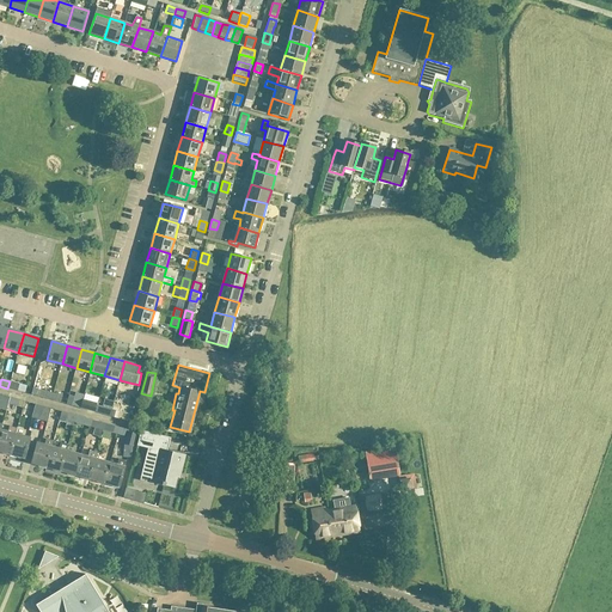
[(19,384),(10,381),(7,389),(17,391),(19,384)]
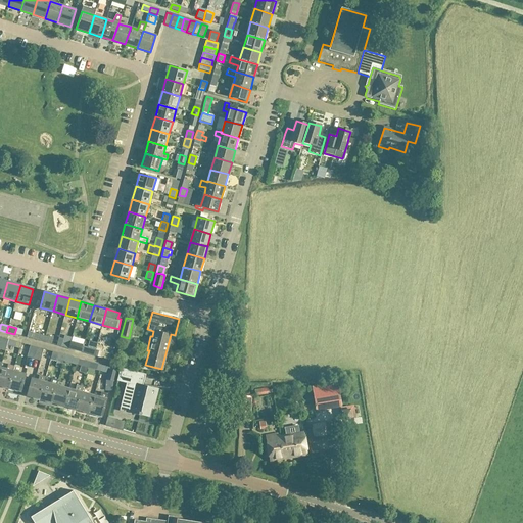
[(38,333),(38,334),(37,334),(36,340),(44,342),(46,336),(43,336),(44,334),(38,333)]
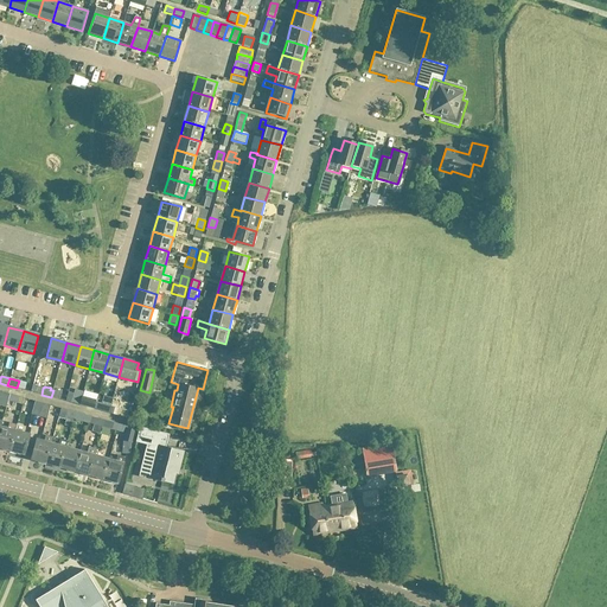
[(17,404),(18,397),(10,394),(7,401),(17,404)]
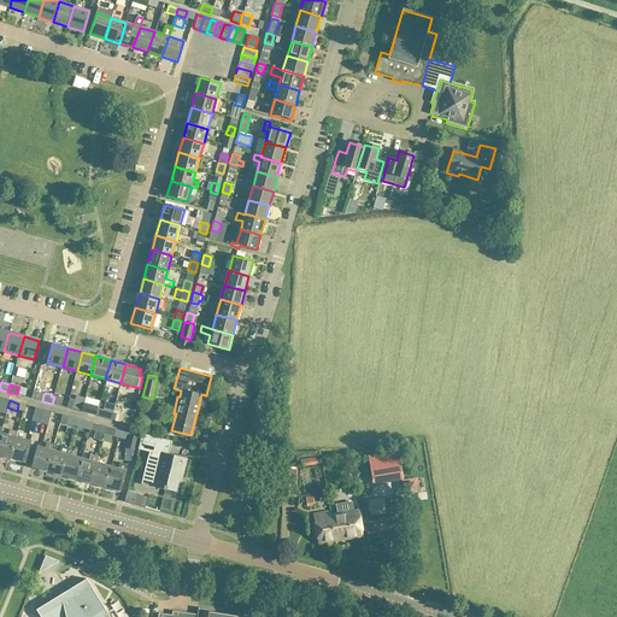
[(92,407),(82,405),(80,412),(89,415),(92,407)]
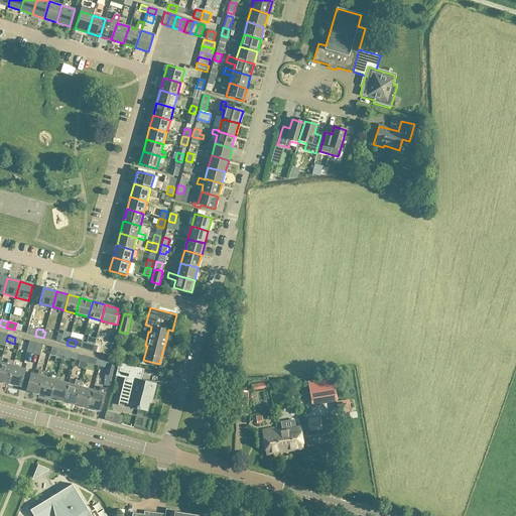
[(26,353),(32,355),(35,343),(29,342),(26,353)]
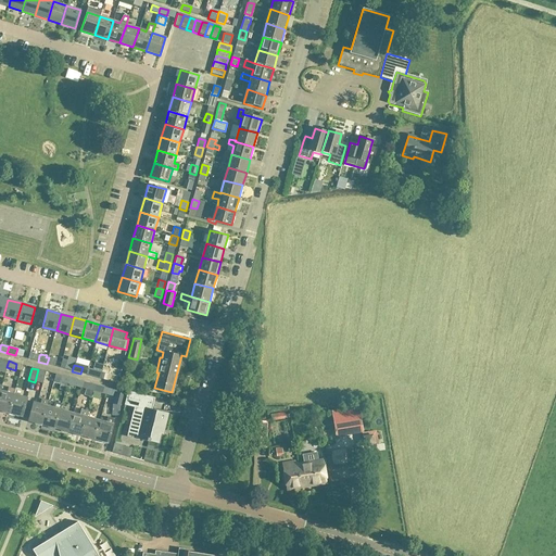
[(42,384),(46,371),(38,369),(35,382),(42,384)]
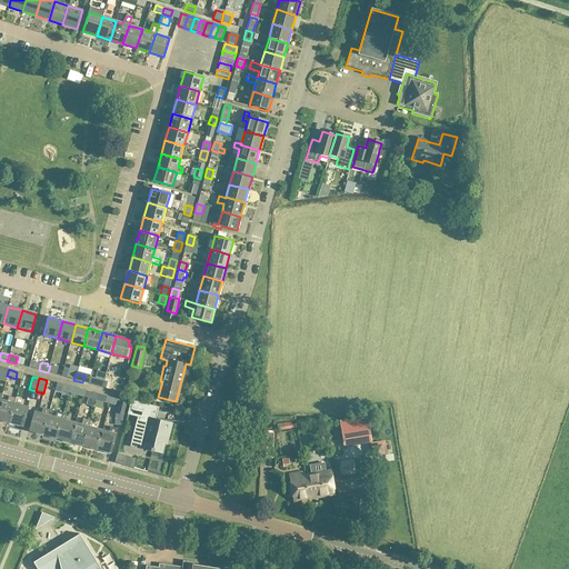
[(77,396),(79,389),(70,387),(68,393),(77,396)]
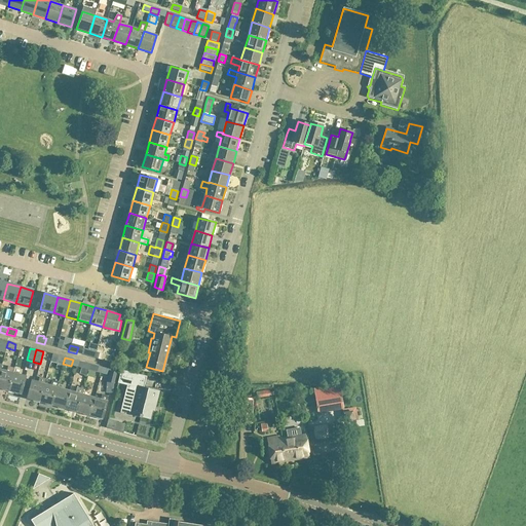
[(97,373),(98,367),(89,365),(88,370),(97,373)]
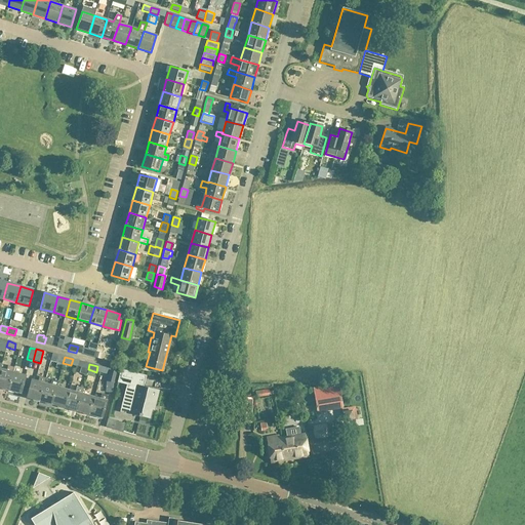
[(0,368),(0,388),(7,391),(12,372),(13,368),(7,366),(6,371),(0,368)]
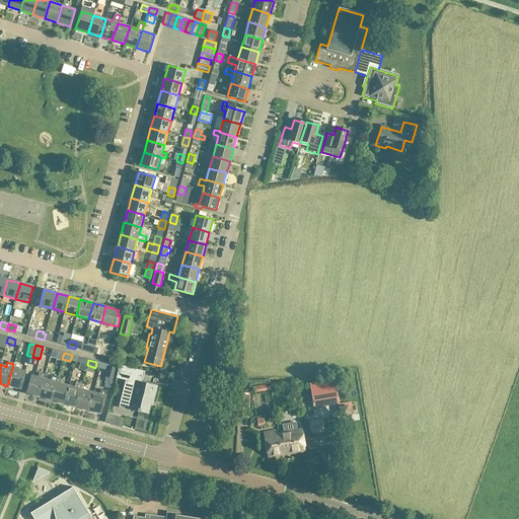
[(115,368),(108,366),(105,377),(112,379),(115,368)]
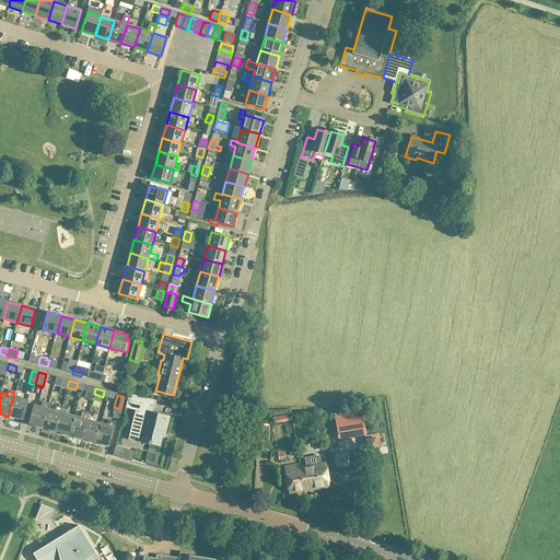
[(162,432),(164,433),(168,418),(152,413),(155,401),(129,395),(126,408),(137,411),(130,439),(148,443),(148,444),(151,445),(151,444),(159,446),(162,432)]
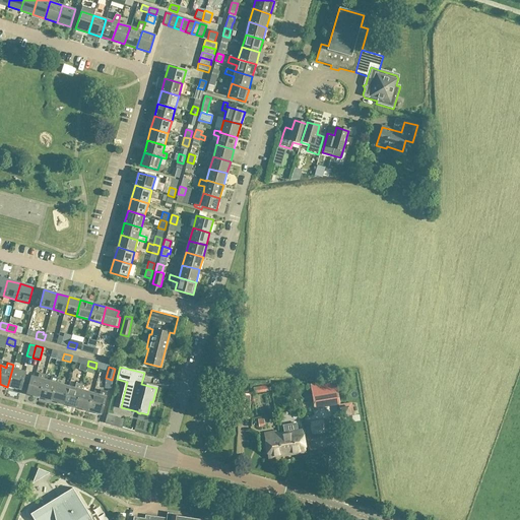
[(12,369),(7,387),(20,390),(25,373),(12,369)]
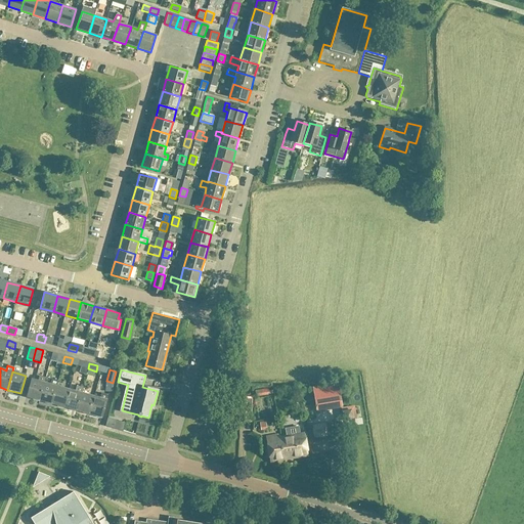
[(39,400),(44,383),(45,379),(39,377),(38,381),(31,379),(26,397),(39,400)]
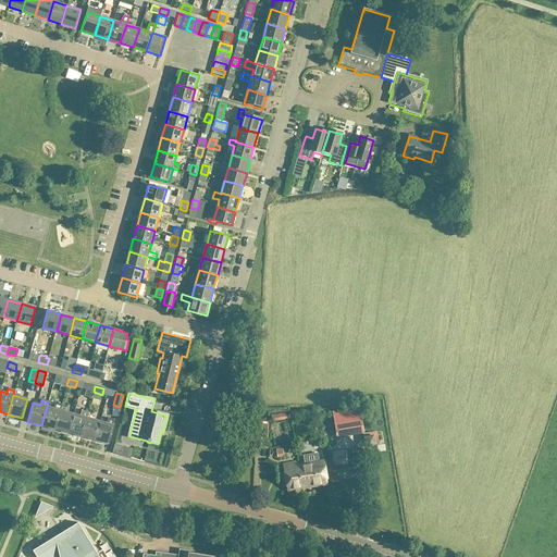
[(54,430),(59,410),(61,405),(54,403),(53,408),(47,407),(41,425),(54,430)]
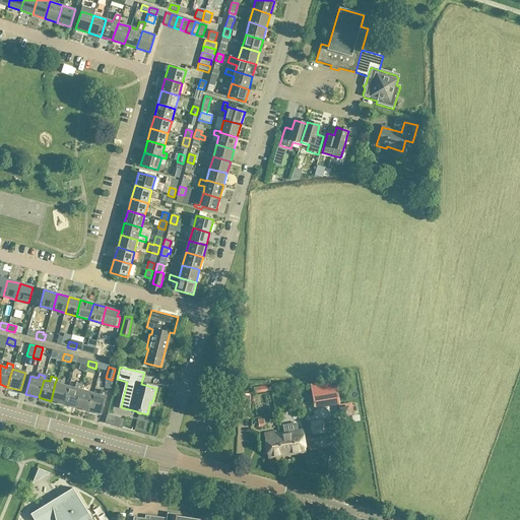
[(335,381),(321,383),(310,385),(314,409),(339,405),(335,381)]
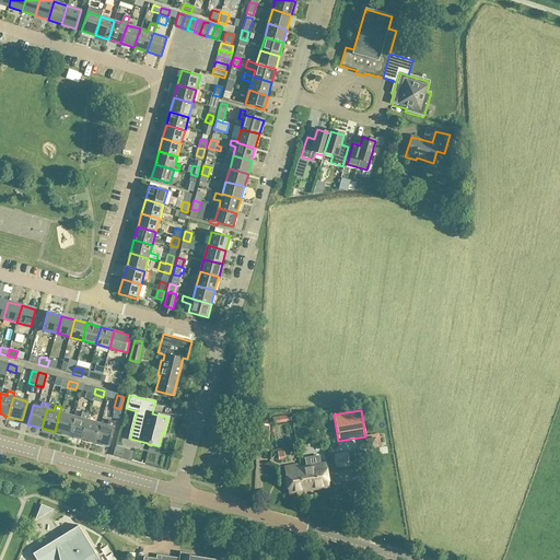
[(68,435),(73,417),(59,412),(55,432),(68,435)]
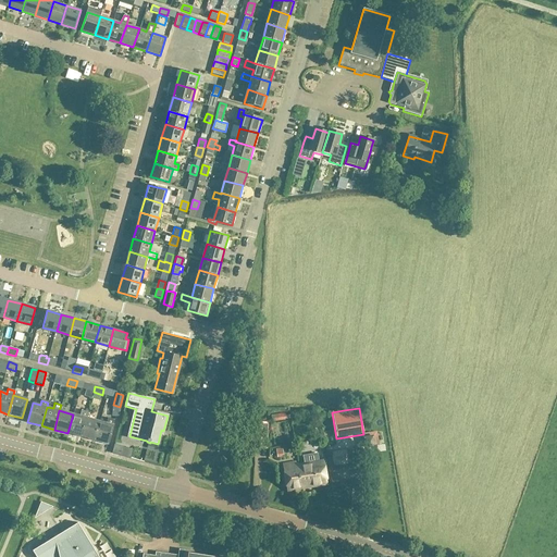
[(73,415),(67,433),(81,437),(86,418),(87,412),(81,410),(79,416),(73,415)]
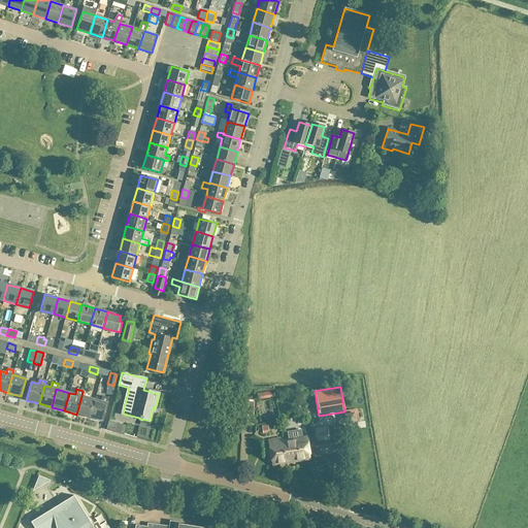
[(256,394),(258,400),(270,398),(269,391),(256,394)]
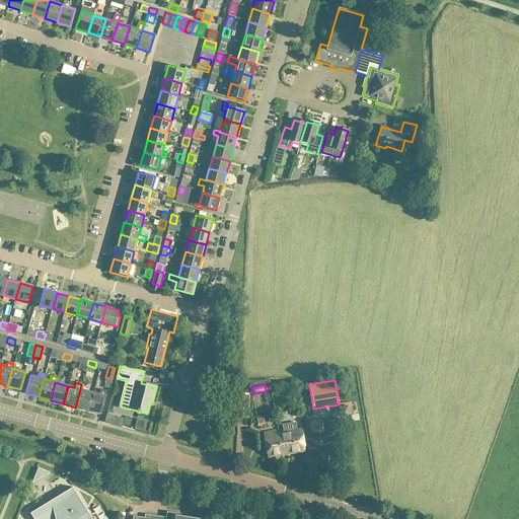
[(87,411),(92,392),(80,389),(75,408),(87,411)]
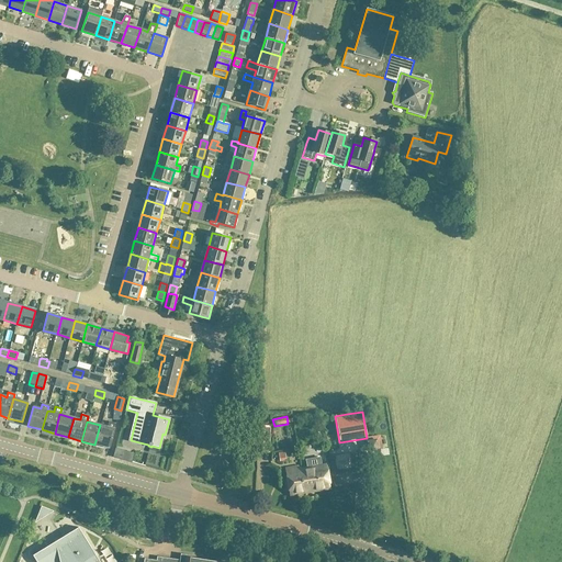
[(100,425),(94,445),(109,449),(114,429),(113,429),(114,424),(109,423),(108,427),(100,425)]
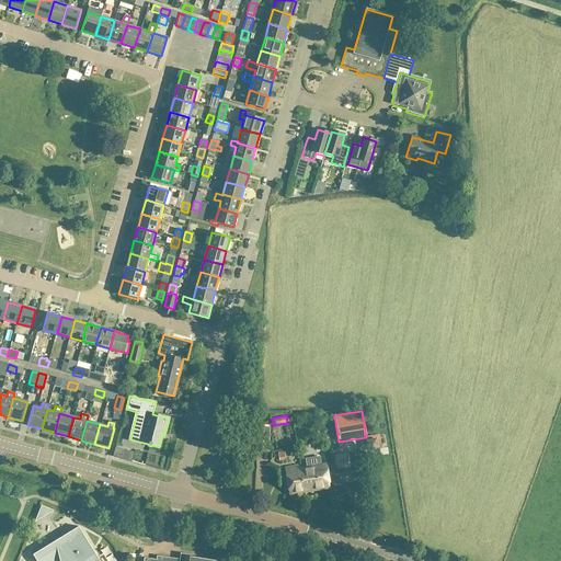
[(270,426),(258,425),(255,451),(268,453),(270,426)]
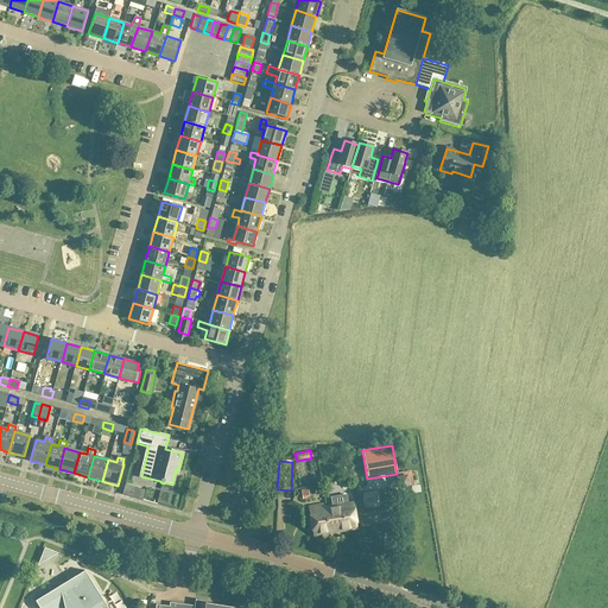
[(306,482),(316,482),(315,462),(295,463),(295,476),(306,476),(306,482)]
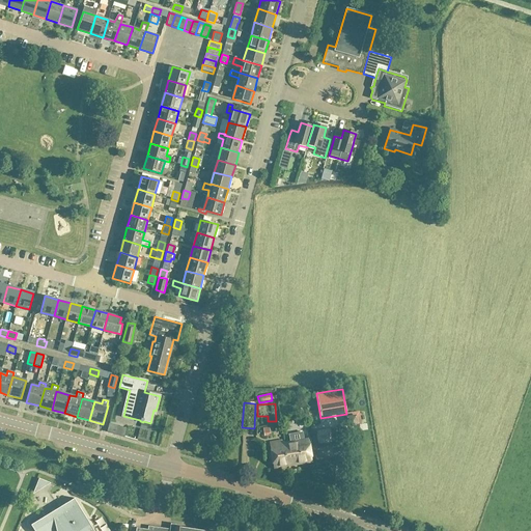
[(360,425),(359,412),(345,414),(345,416),(344,418),(346,427),(347,428),(358,427),(358,426),(360,425)]
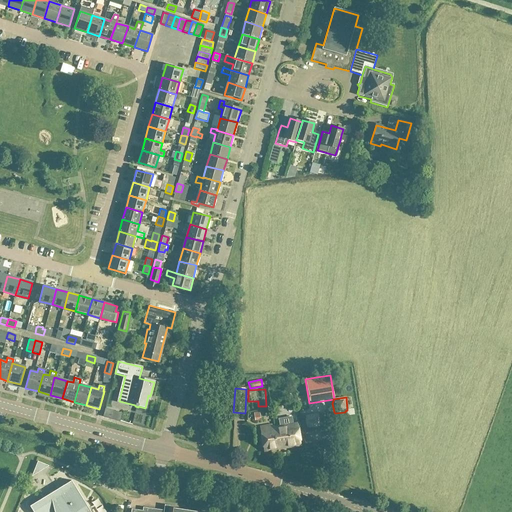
[(307,428),(319,426),(317,415),(305,416),(307,428)]
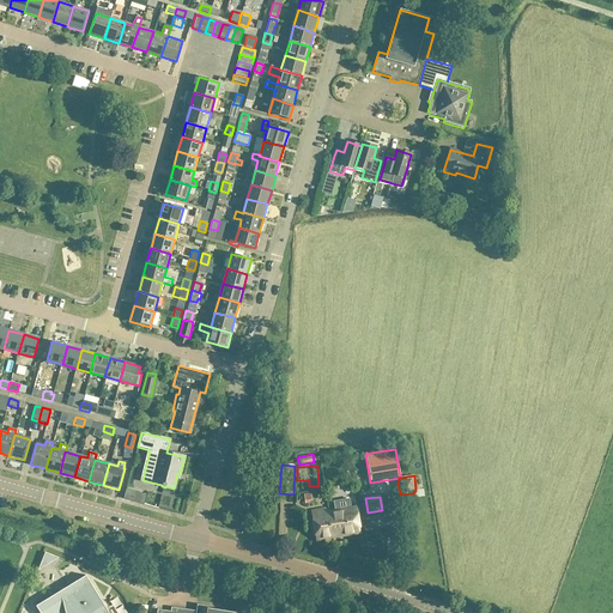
[(328,513),(333,538),(358,533),(354,508),(328,513)]
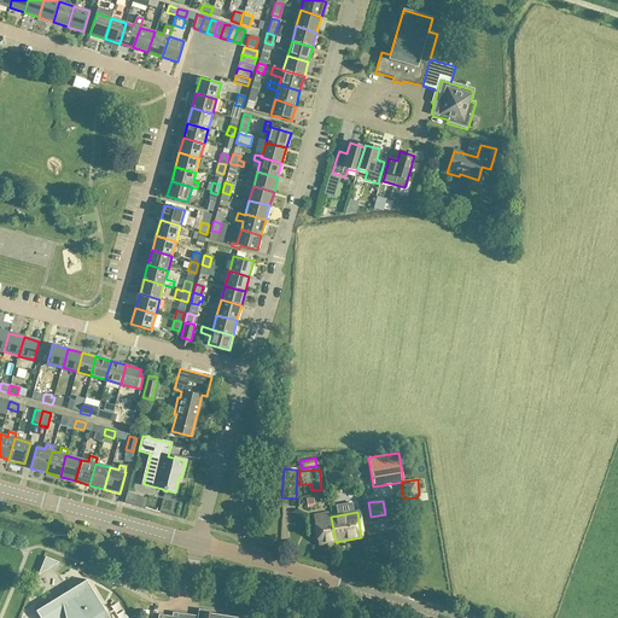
[(336,542),(331,517),(327,517),(327,513),(314,516),(319,544),(336,542)]
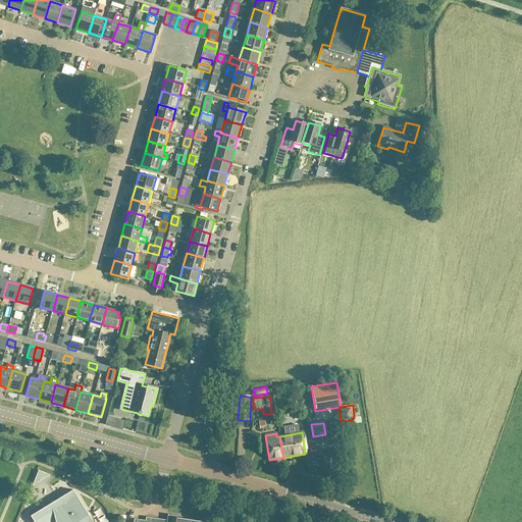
[(92,521),(72,490),(31,517),(33,521),(92,521)]
